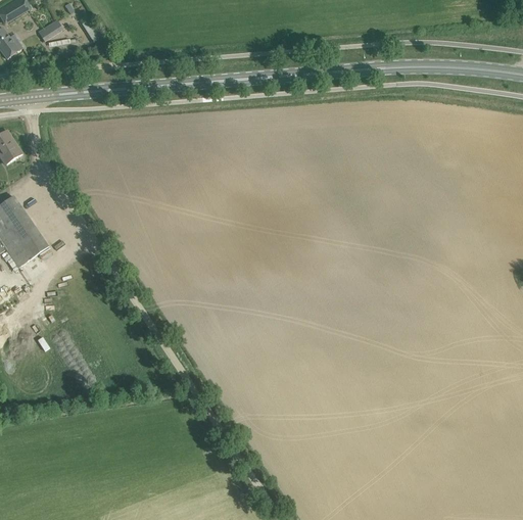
[(30,7),(26,0),(12,0),(0,7),(0,13),(5,22),(25,11),(25,10),(30,7)]
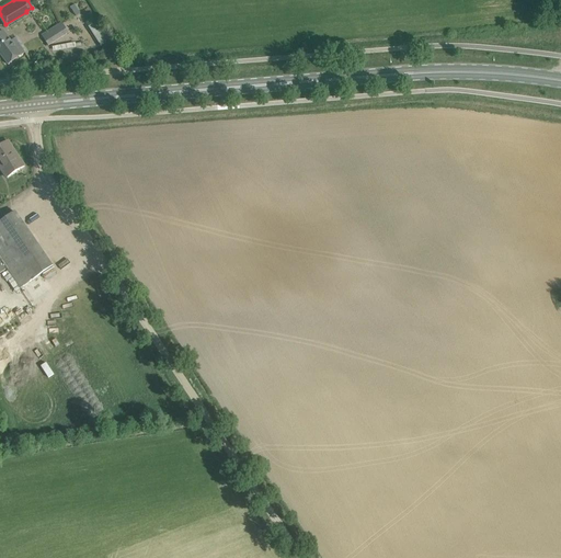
[(70,4),(76,13),(80,10),(75,1),(70,4)]
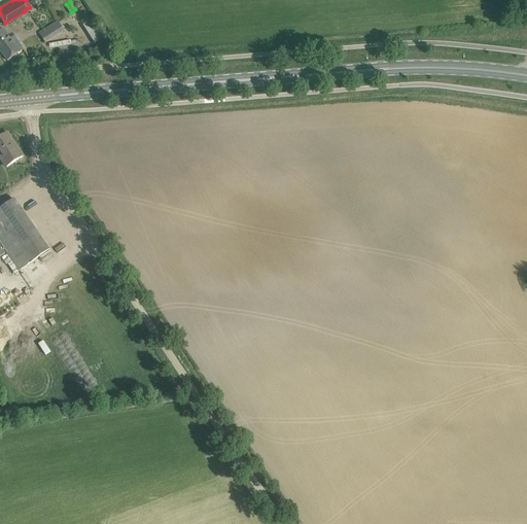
[(58,19),(39,31),(45,40),(64,29),(58,19)]
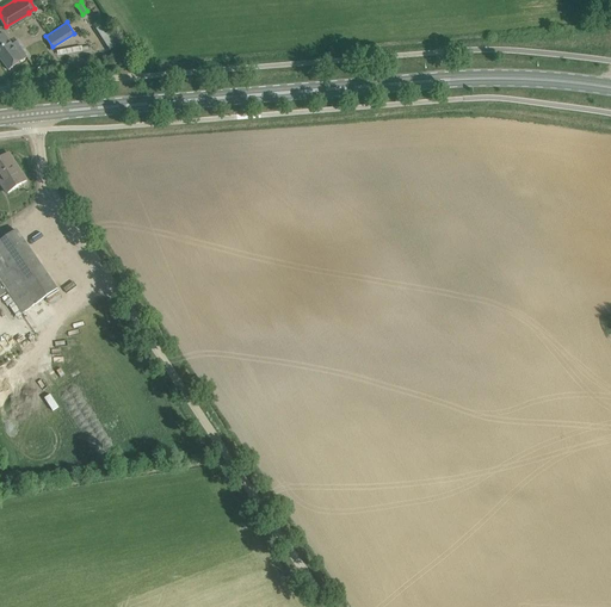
[(12,42),(4,31),(0,32),(0,55),(10,67),(28,54),(16,39),(12,42)]
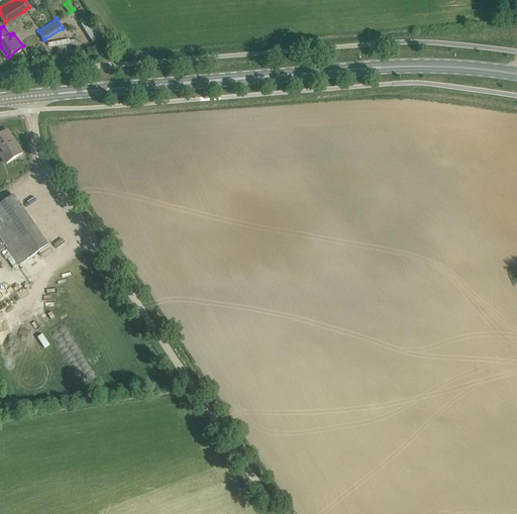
[(7,127),(0,131),(0,150),(6,161),(22,150),(7,127)]
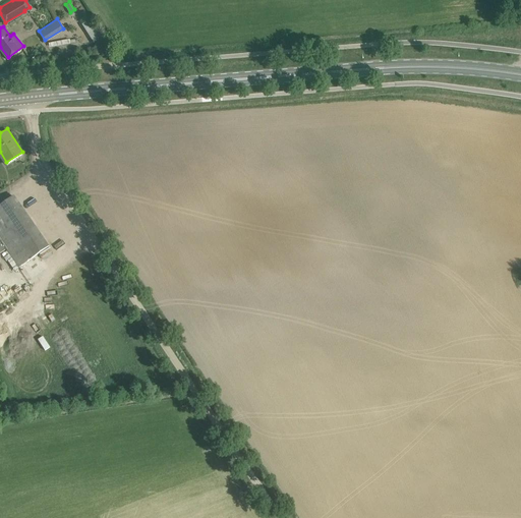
[(0,237),(19,265),(49,244),(13,193),(0,203),(0,237)]
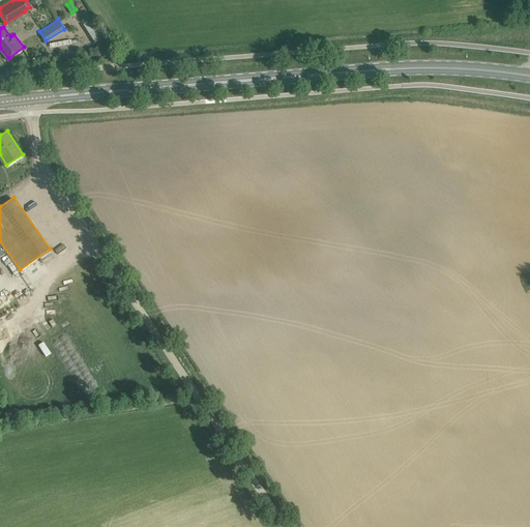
All buildings are outlined.
